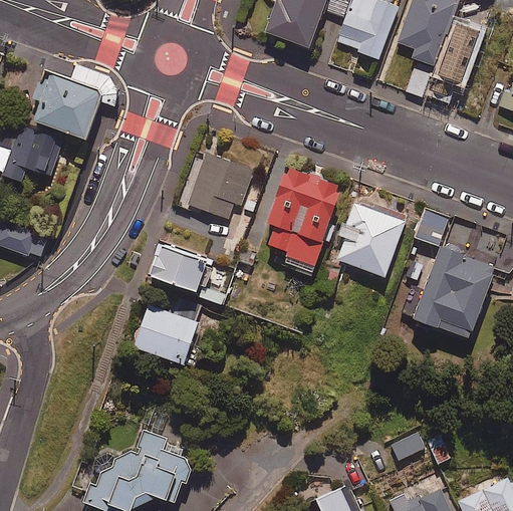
[(330,0),(286,0),(285,4),(281,2),(269,36),(312,52),(330,0)]
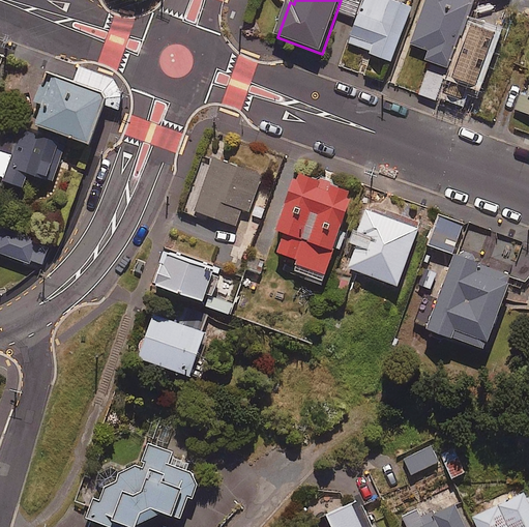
[(373,54),(371,58),(391,66),(412,10),(391,3),(392,0),(347,0),(342,16),(358,22),(350,46),(373,54)]
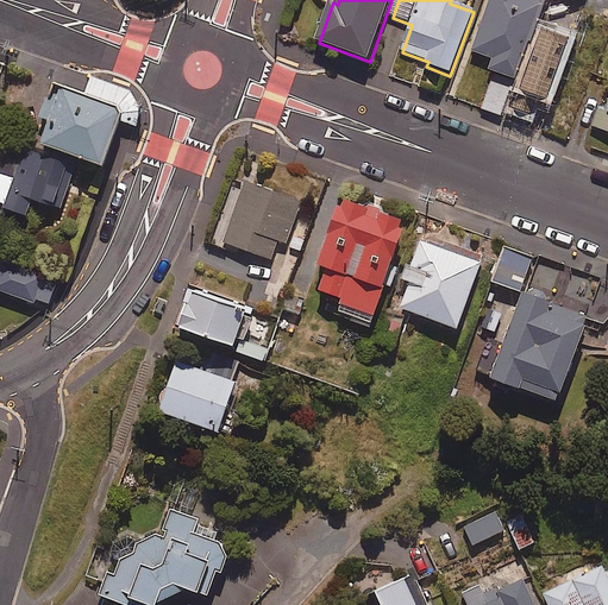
[(561,0),(491,0),(472,55),(494,62),(490,73),(515,82),(514,87),(494,80),(482,112),(502,120),(507,107),(533,117),(565,26),(571,29),(580,7),(561,0)]
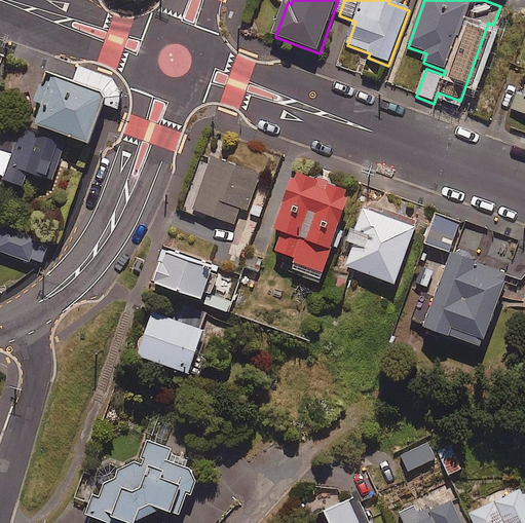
[(524,60),(509,108),(524,114),(524,60)]
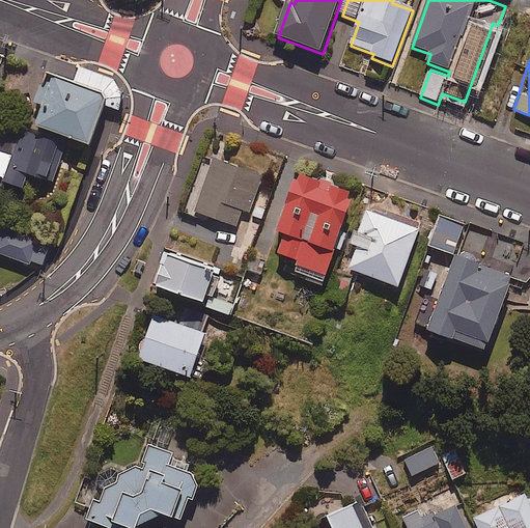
[(120,112),(124,100),(117,85),(80,72),(75,85),(46,74),(33,107),(44,111),(37,128),(91,148),(107,107),(120,112)]
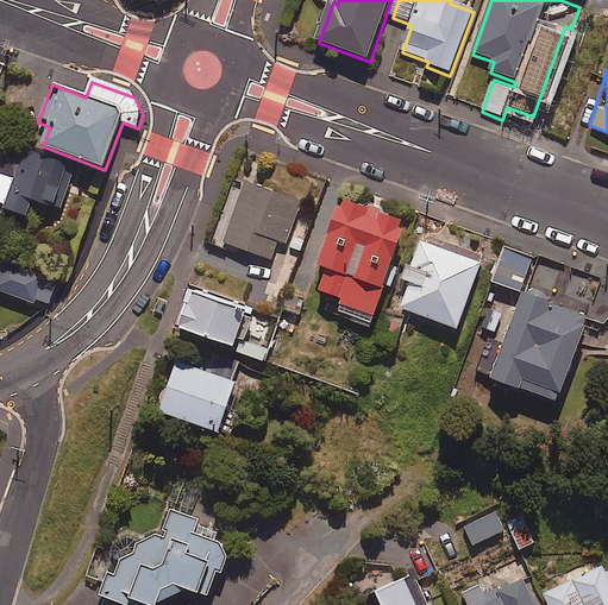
[(20,159),(4,155),(0,166),(0,178),(13,183),(6,208),(27,215),(31,203),(62,212),(76,166),(23,151),(20,159)]
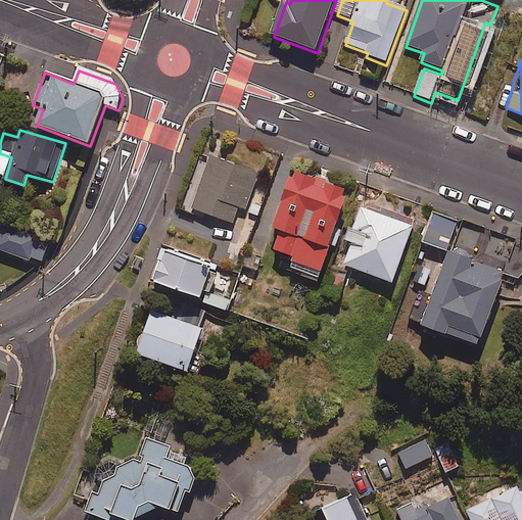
[(257,174),(210,157),(192,209),(232,223),(237,207),(244,209),(257,174)]
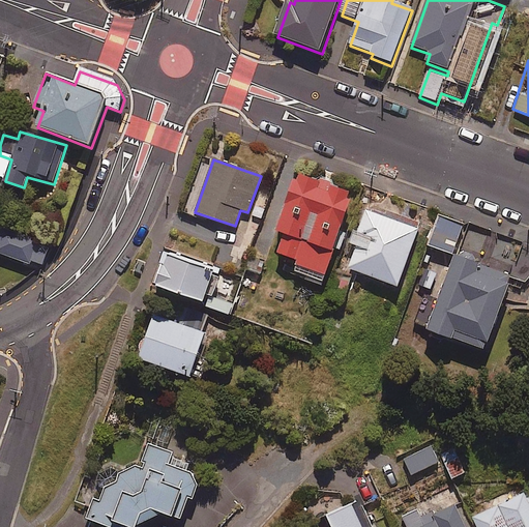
[(351,191),(295,172),(276,229),(281,231),(273,251),(296,258),(292,270),(322,280),(351,191)]
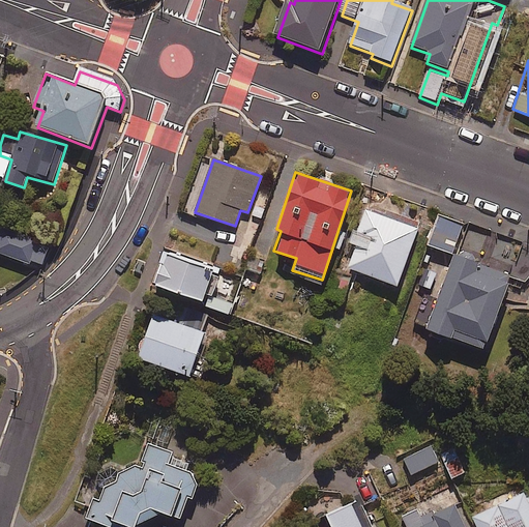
[(416,229),(366,211),(347,269),(398,286),(416,229)]
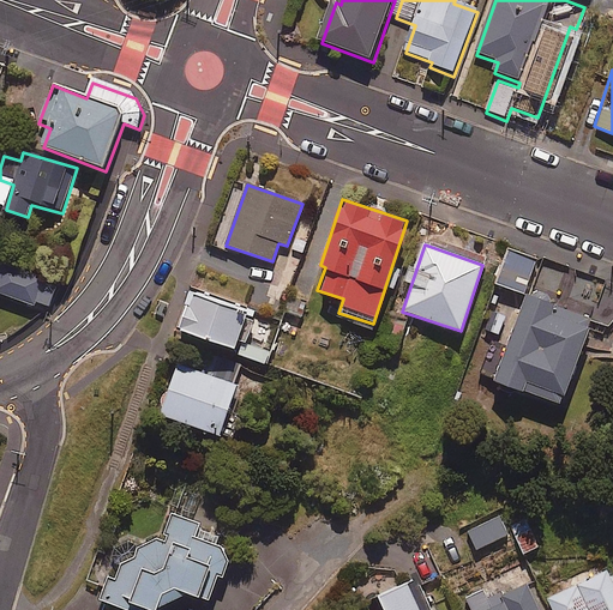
[(535,261),(506,252),(496,284),(523,294),(535,261)]
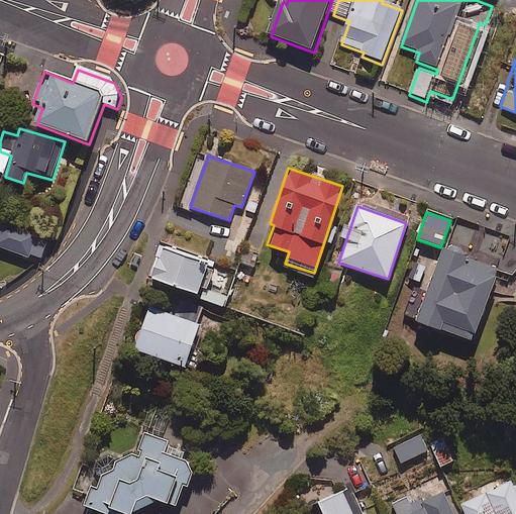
[(0,248),(40,265),(48,242),(1,224),(0,227),(0,248)]
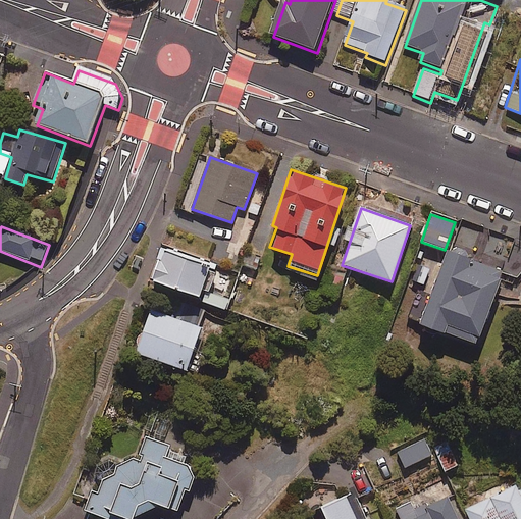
[(209,265),(162,249),(152,279),(199,296),(209,265)]
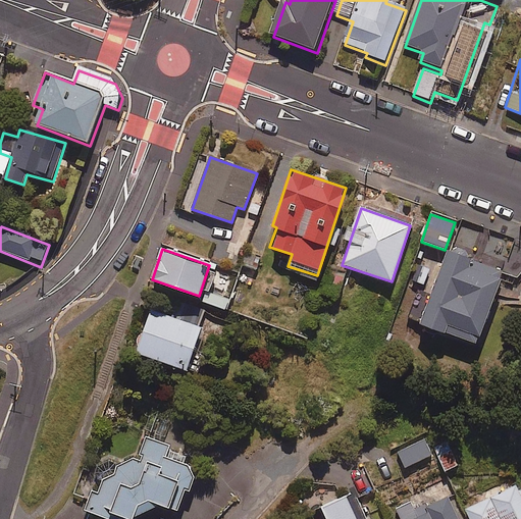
[(502,274),(446,254),(420,323),(477,344),(502,274)]
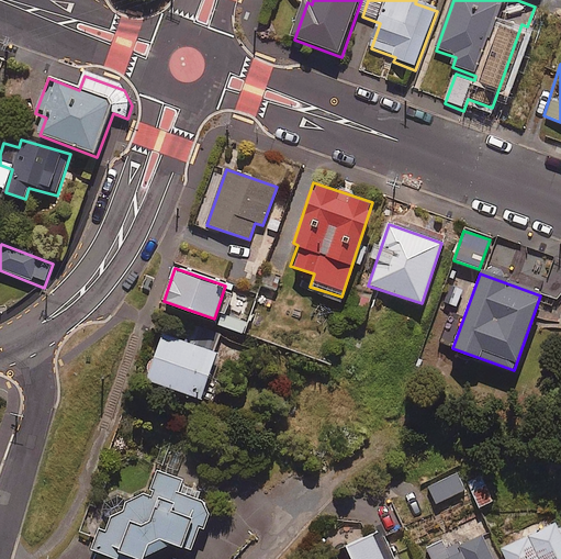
[(370,298),(358,293),(349,314),(362,320),(370,298)]
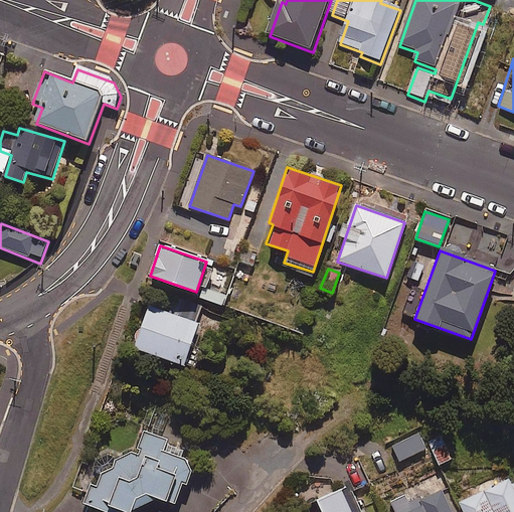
[(202,310),(176,300),(171,315),(148,307),(134,348),(183,365),(202,310)]
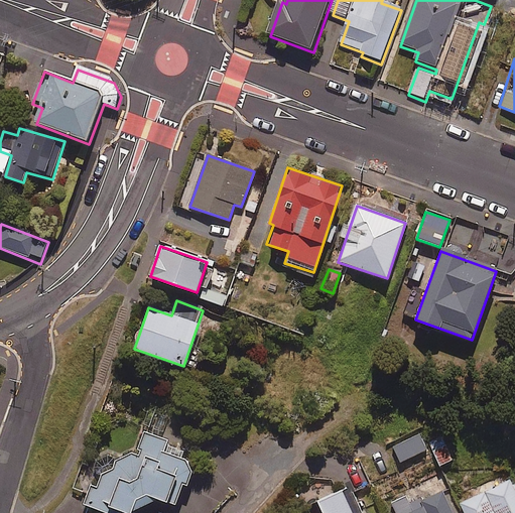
[(131,512),(132,509),(156,498),(174,505),(181,485),(185,486),(195,464),(162,452),(166,441),(144,433),(137,456),(114,461),(114,469),(101,476),(96,489),(91,487),(84,506),(103,512),(131,512)]
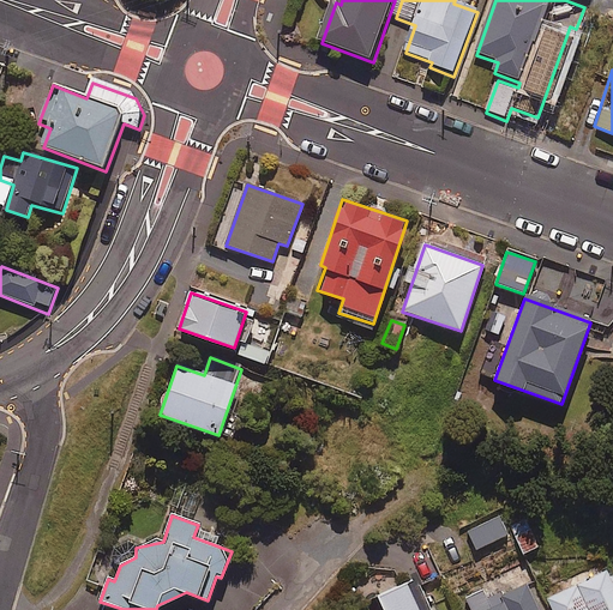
[(506,537),(498,519),(467,533),(475,551),(506,537)]
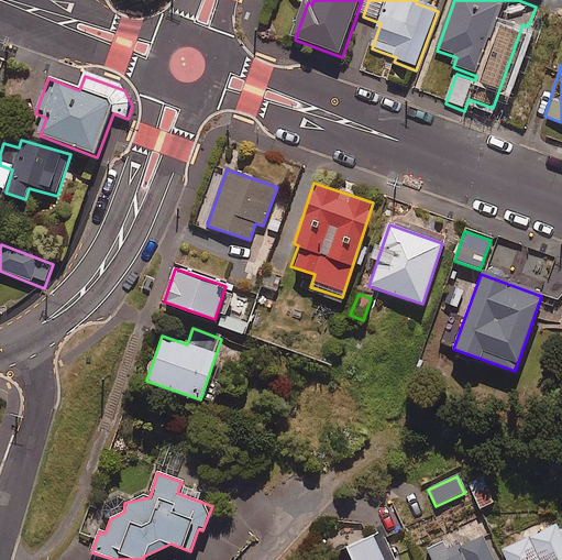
[(484,479),(469,484),(478,509),(493,504),(484,479)]
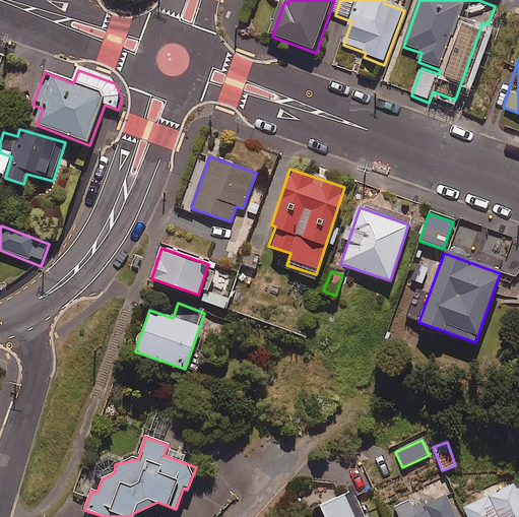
[(518,516),(518,473),(511,477),(513,483),(463,507),(467,516),(518,516)]
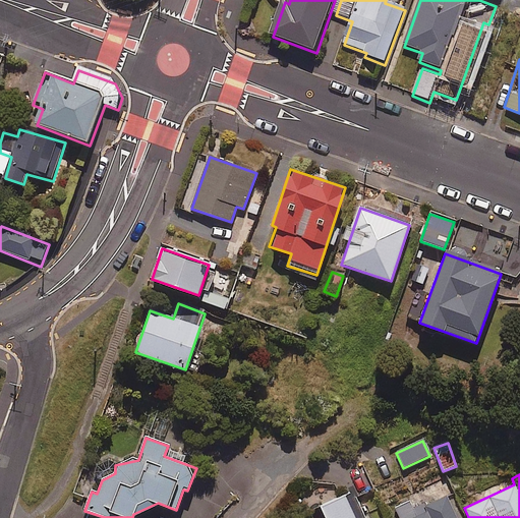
[(364,517),(352,492),(321,507),(326,517),(364,517)]
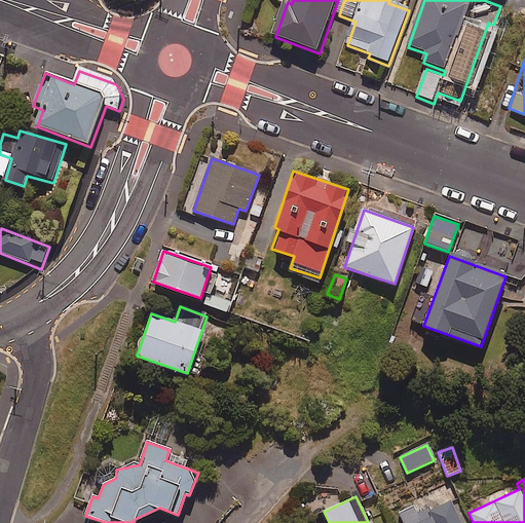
[(397,515),(401,522),(460,522),(450,500),(416,517),(412,508),(397,515)]
